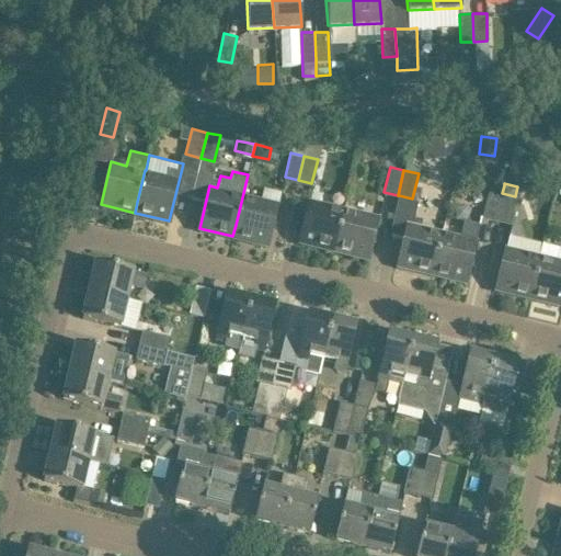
[(495,219),(502,194),(502,193),(489,190),(482,216),(495,219)]
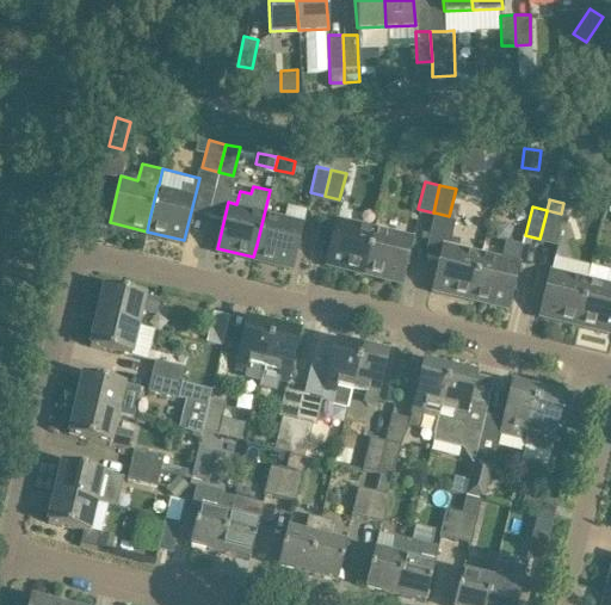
[(547,210),(547,211),(539,239),(554,242),(561,214),(547,210)]
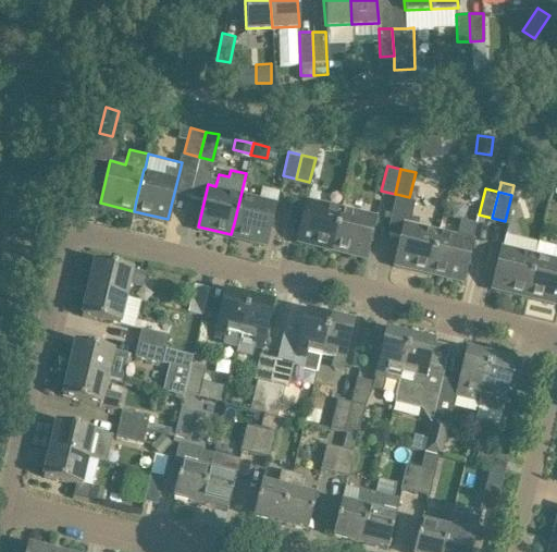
[(242,193),(234,223),(231,234),(265,243),(275,200),(242,193)]
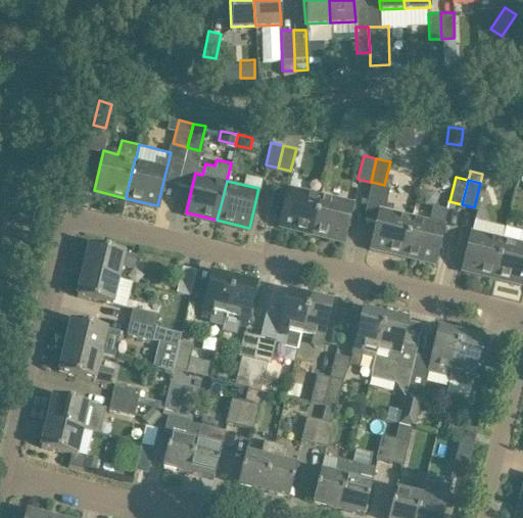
[(320,193),(288,185),(279,225),(311,232),(320,193)]
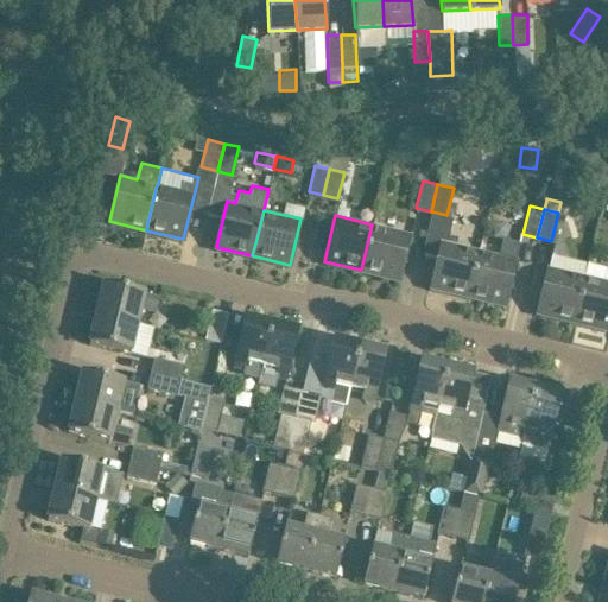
[(372,225),(361,270),(398,279),(410,233),(372,225)]
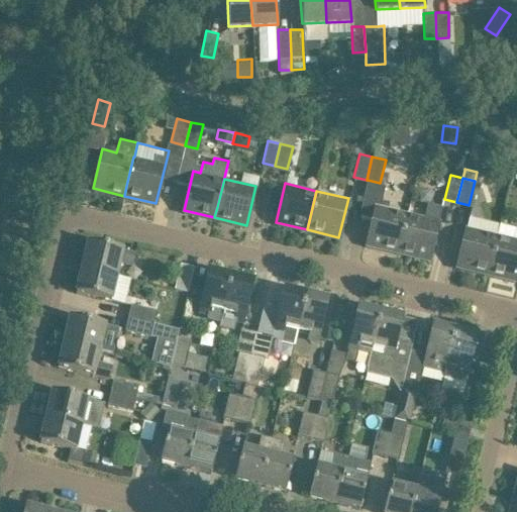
[(407,212),(397,251),(429,259),(442,205),(427,201),(424,217),(407,212)]
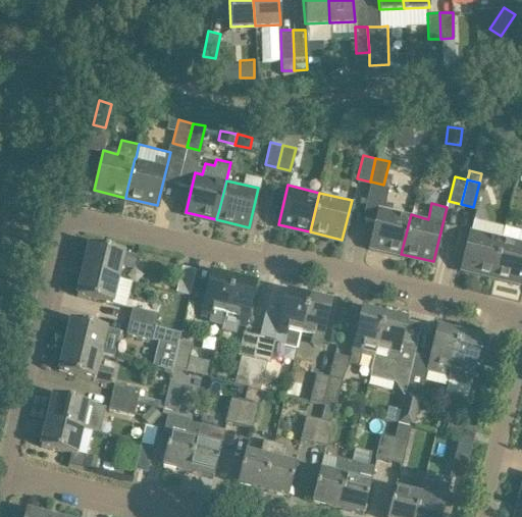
[(411,214),(379,207),(376,218),(370,246),(401,254),(411,214)]
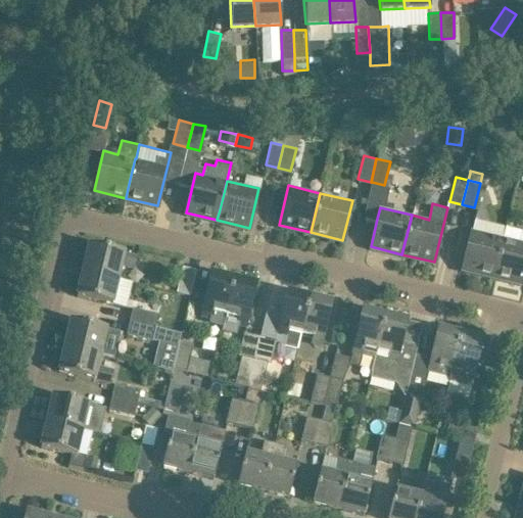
[(474,218),(471,230),(462,269),(493,276),(495,266),(506,225),(474,218)]
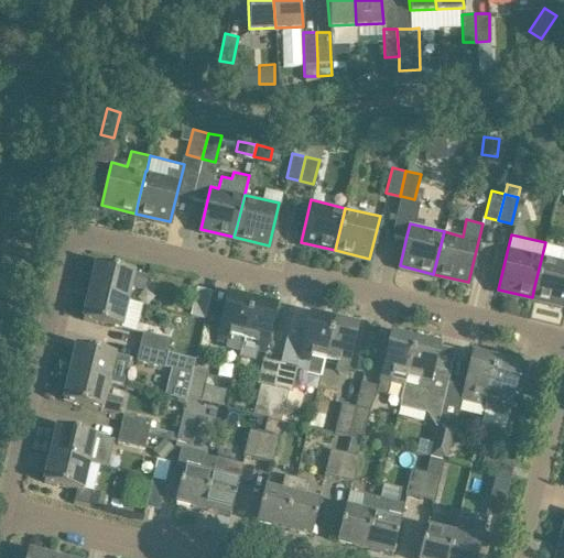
[(563,247),(545,242),(534,286),(532,297),(563,305),(563,247)]
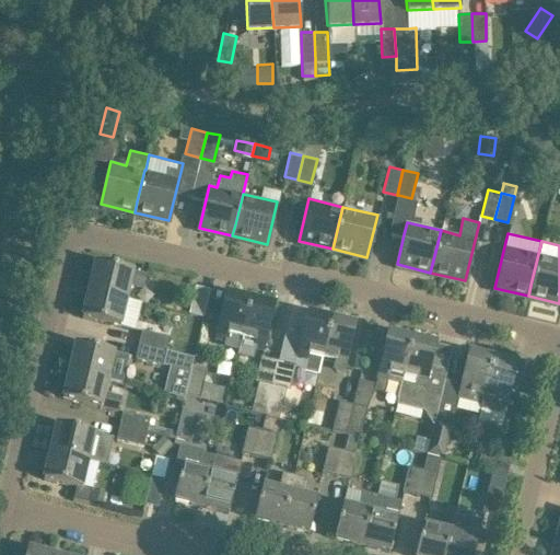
[(95,259),(89,287),(126,297),(129,284),(143,287),(147,273),(132,269),(132,268),(95,259)]
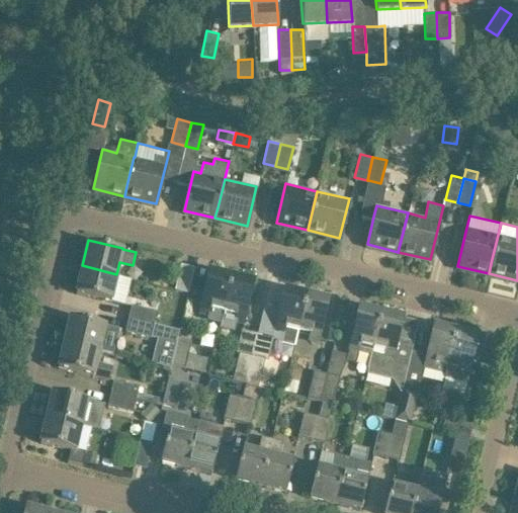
[(176,281),(189,284),(194,265),(180,262),(176,281)]
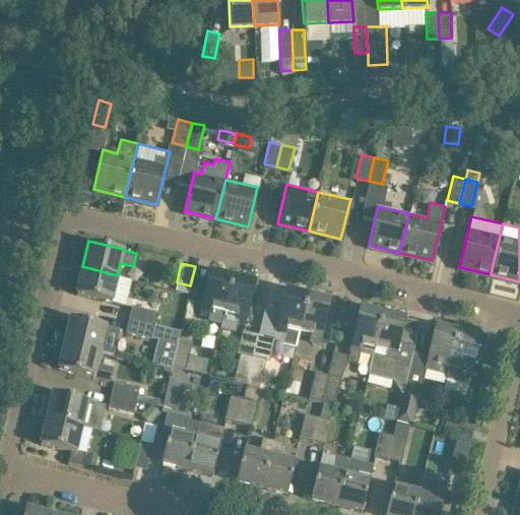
[(117,275),(82,266),(76,292),(111,301),(117,275)]
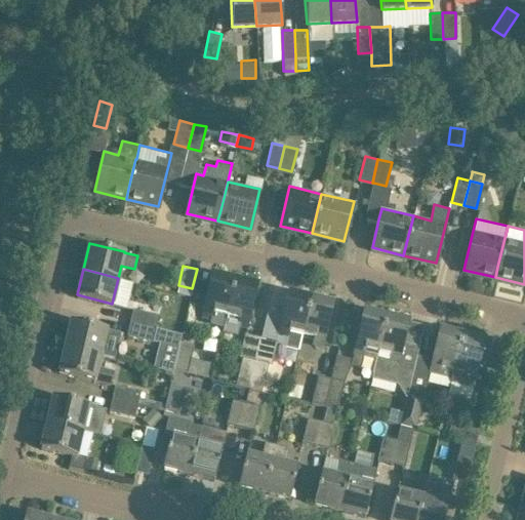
[(202,315),(210,317),(209,321),(224,325),(226,314),(227,314),(235,277),(212,271),(202,315)]
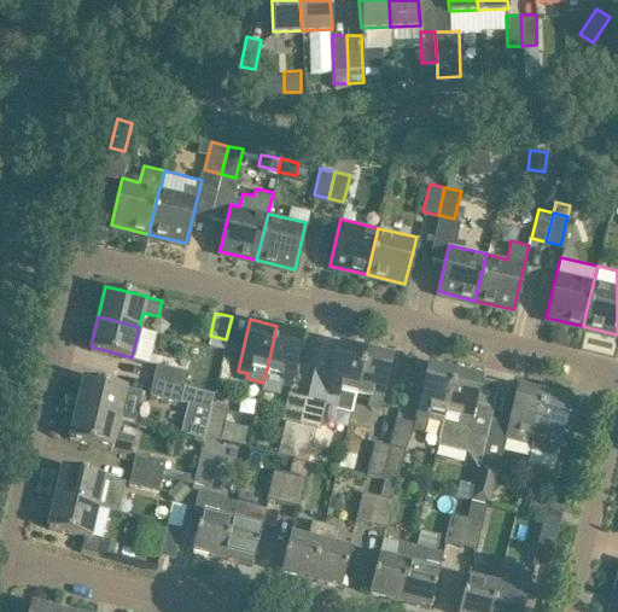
[(279,380),(291,383),(303,332),(277,326),(267,369),(281,373),(279,380)]
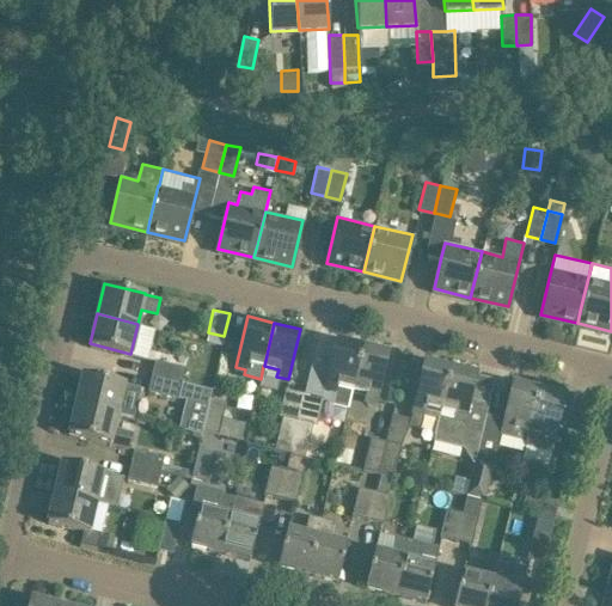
[(336,337),(324,389),(335,391),(337,384),(352,387),(362,343),(336,337)]
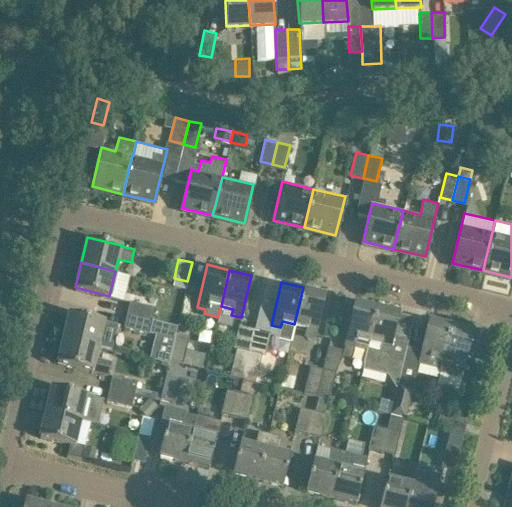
[(305,333),(315,335),(325,293),(303,287),(294,324),(306,327),(305,333)]
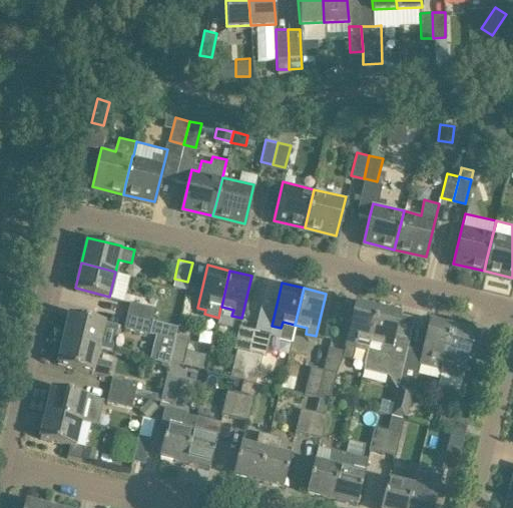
[(129,300),(126,312),(152,318),(154,306),(129,300)]
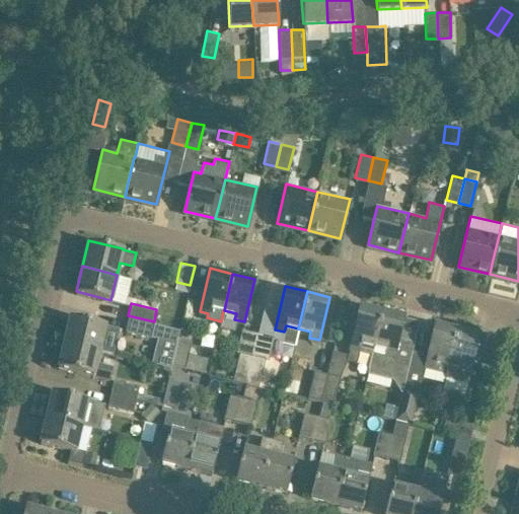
[(360,304),(348,353),(347,359),(356,361),(358,351),(371,354),(382,309),(360,304)]
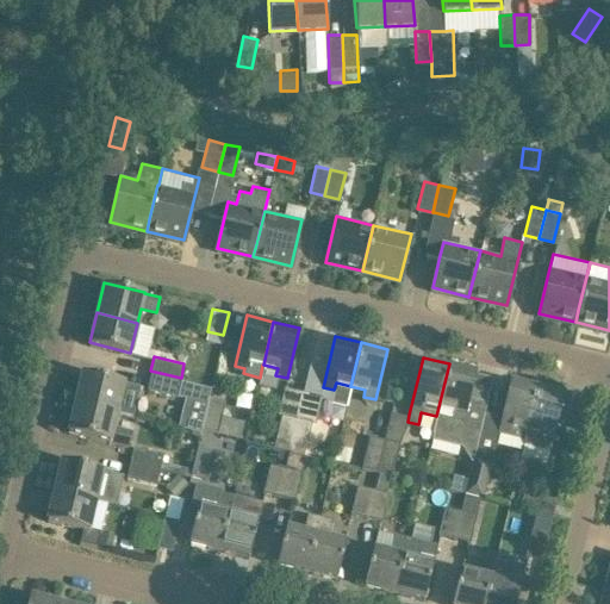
[(474,453),(484,410),(486,399),(470,394),(475,371),(449,363),(436,416),(431,436),(462,443),(472,460),(474,453)]
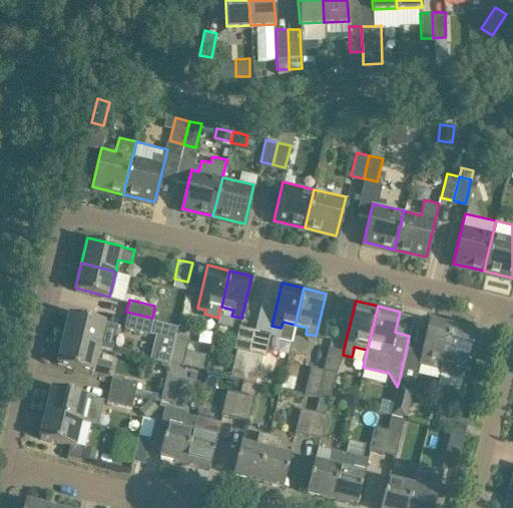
[(69,312),(63,337),(98,345),(104,320),(69,312)]
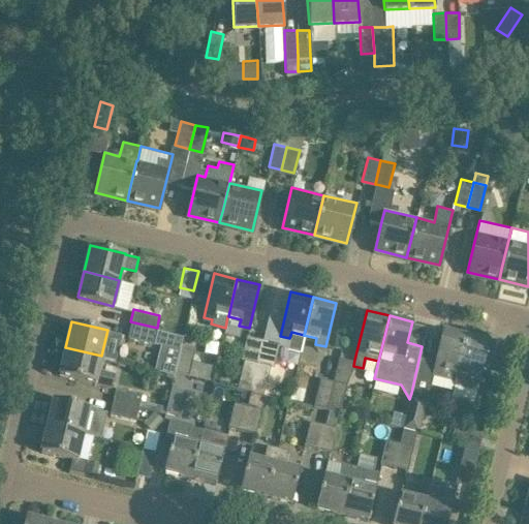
[(156,329),(157,328),(130,321),(127,335),(154,341),(156,329)]
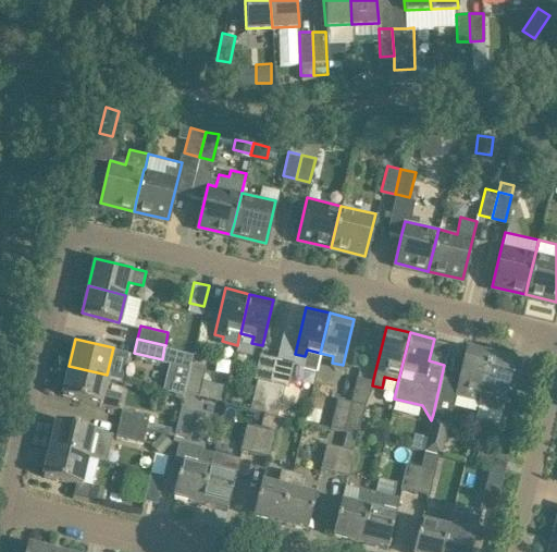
[(458,379),(455,392),(478,399),(479,399),(490,352),(467,346),(458,379)]
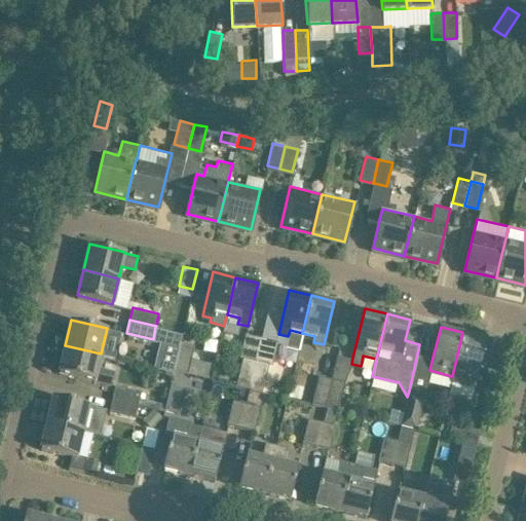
[(451,380),(464,383),(474,385),(486,337),(462,332),(452,376),(451,376),(451,380)]
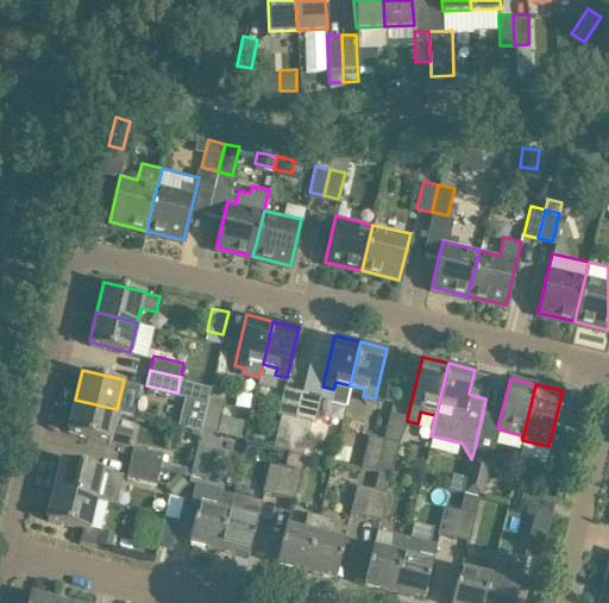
[(289,448),(303,389),(284,385),(277,413),(281,414),(274,445),(289,448)]
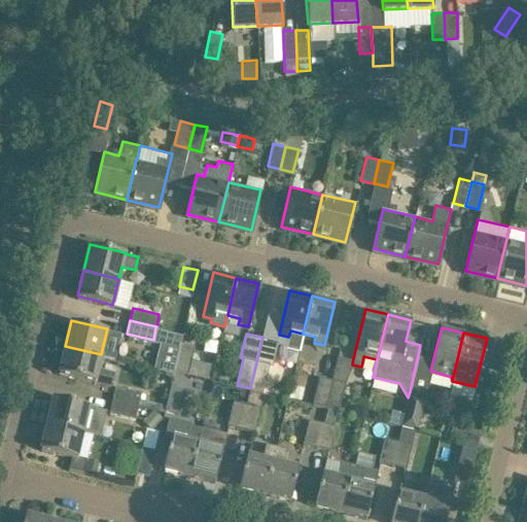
[(262,337),(250,388),(262,390),(269,363),(272,364),(278,341),(262,337)]
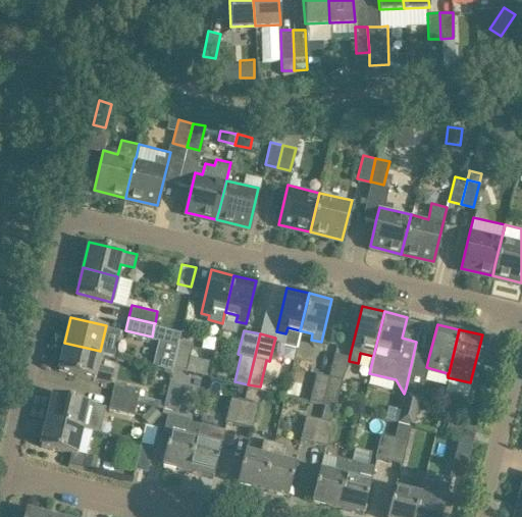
[(179,338),(173,365),(186,368),(192,341),(179,338)]
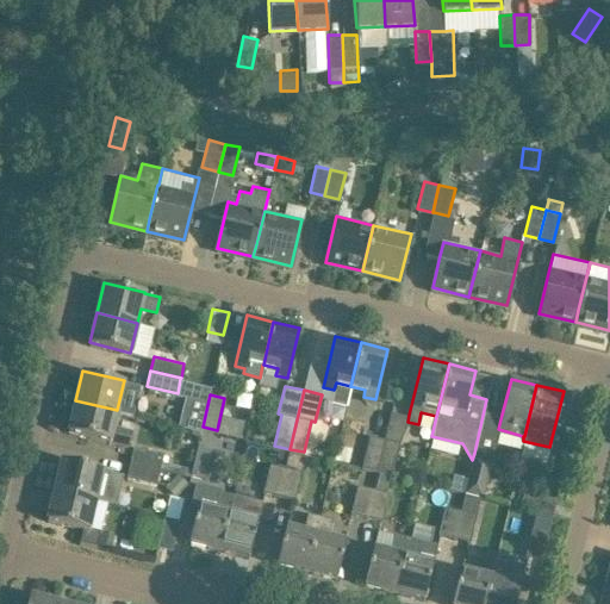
[(117,410),(75,400),(68,430),(129,444),(132,429),(113,425),(117,410)]
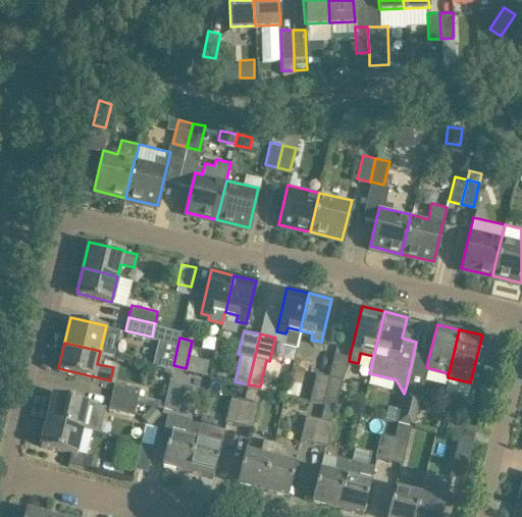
[(316,371),(310,399),(323,402),(329,374),(316,371)]
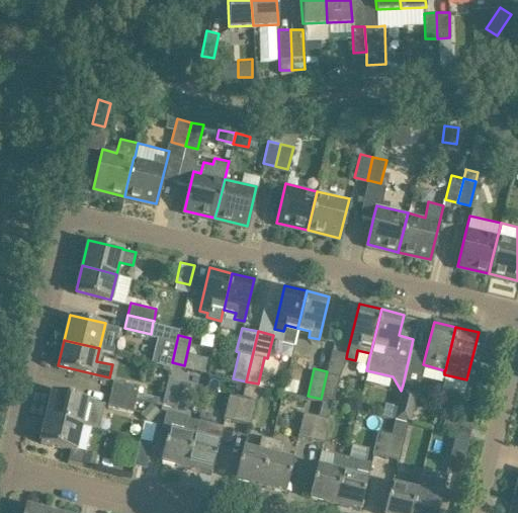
[(333,402),(339,374),(327,371),(321,399),(322,399),(331,401),(333,402)]
